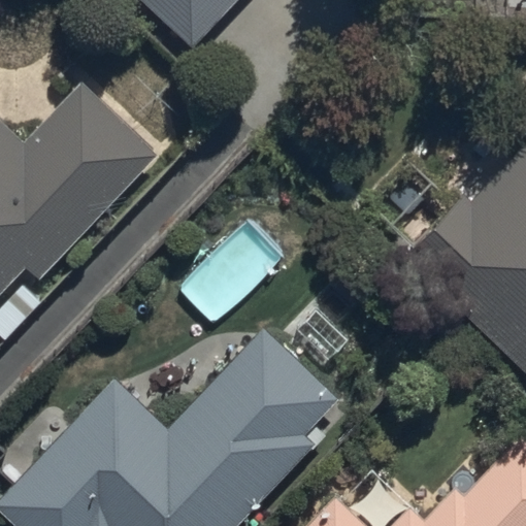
[(136,0),(189,51),(237,0),(136,0)]
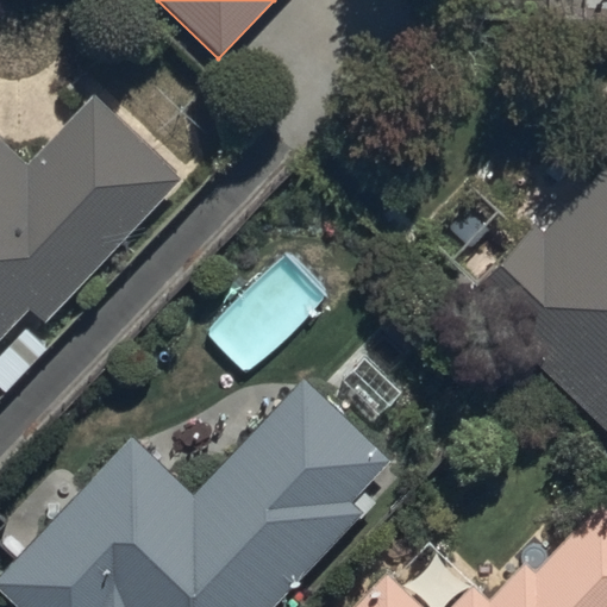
[(93,95),(27,163),(0,137),(0,342),(31,311),(42,321),(180,180),(93,95)]
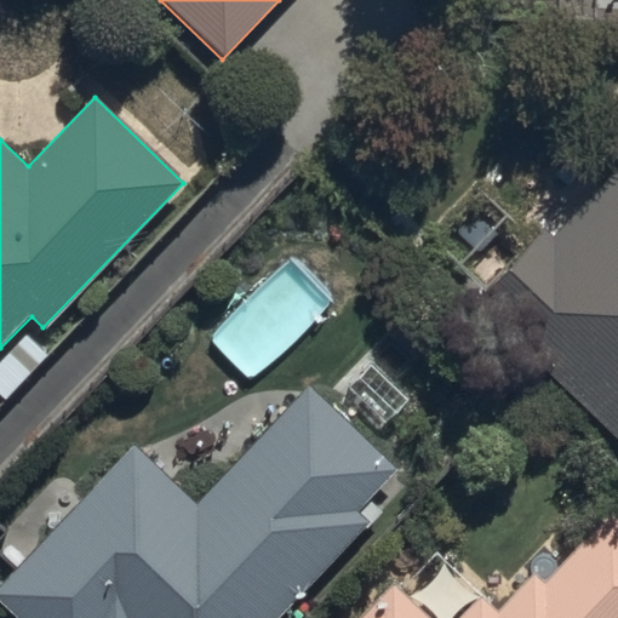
[(476,304),(617,436),(617,167),(554,238),(545,229),(476,304)]
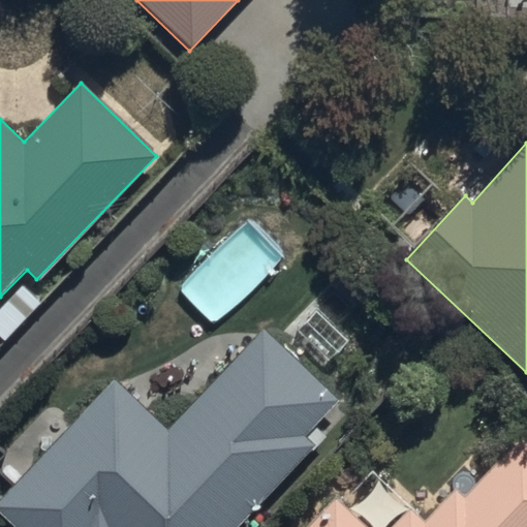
[(233,526),(313,443),(305,435),(338,400),(262,329),(168,428),(117,378),(0,501),(0,512),(16,526),(233,526)]
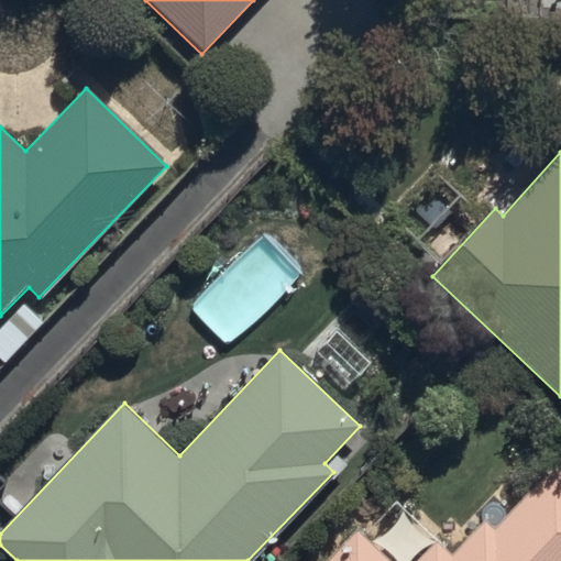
[(560,560),(560,472),(553,465),(491,529),(484,523),(453,556),(437,540),(416,560),(387,560),(358,531),(328,560),(560,560)]
